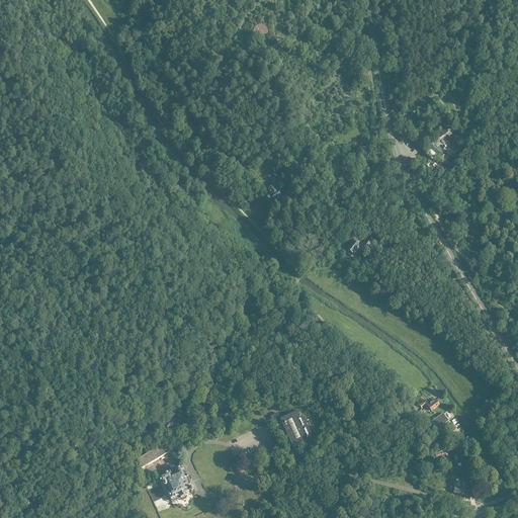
[(454,139),(451,141),(454,148),(462,145),(462,146),(464,144),(461,137),(459,138),(458,136),(454,138),(454,139)]
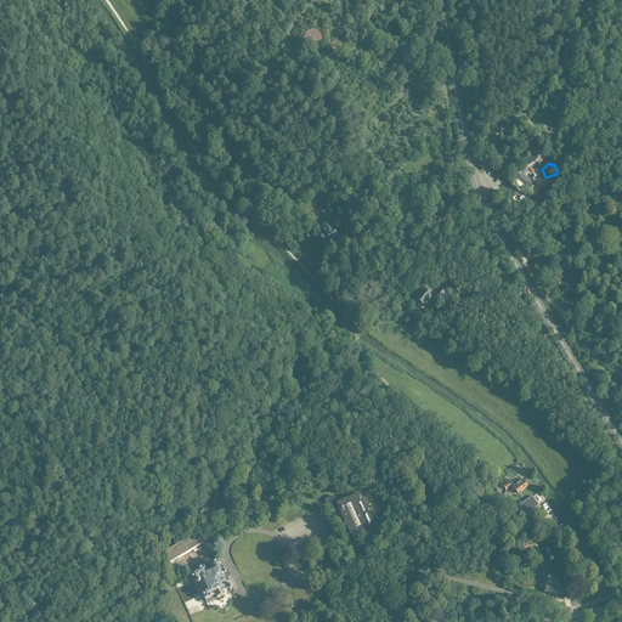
[(527,176),(526,177),(524,175),(522,176),(519,171),(514,177),(516,179),(530,192),(537,184),(532,180),(527,176)]
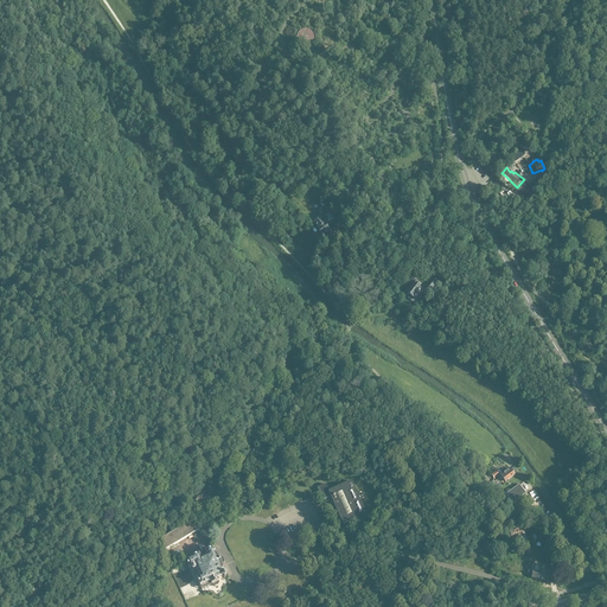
[(320,218),(315,223),(319,229),(318,229),(323,235),(328,230),(321,222),(325,219),(324,218),(325,217),(325,216),(328,212),(325,206),(315,213),(320,218)]
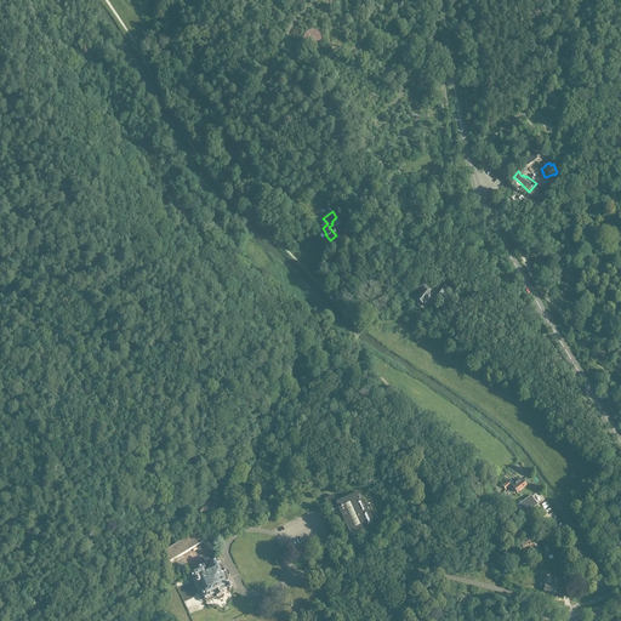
[(442,296),(444,298),(446,296),(450,298),(454,295),(449,291),(449,292),(446,290),(446,289),(443,285),(437,294),(440,297),(442,296)]
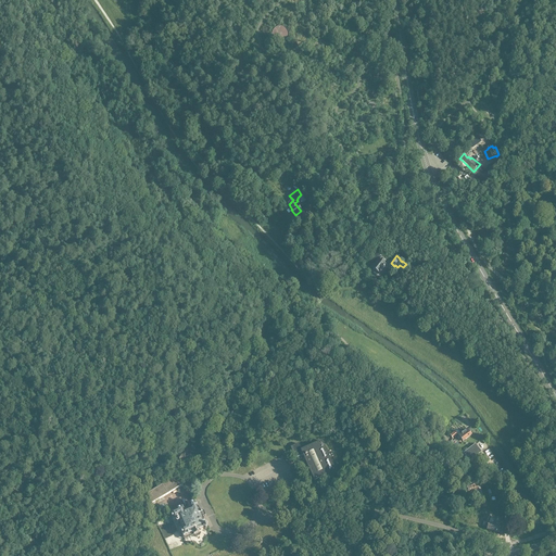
[(378,260),(373,267),(379,274),(386,265),(381,263),(383,261),(380,258),(378,260)]
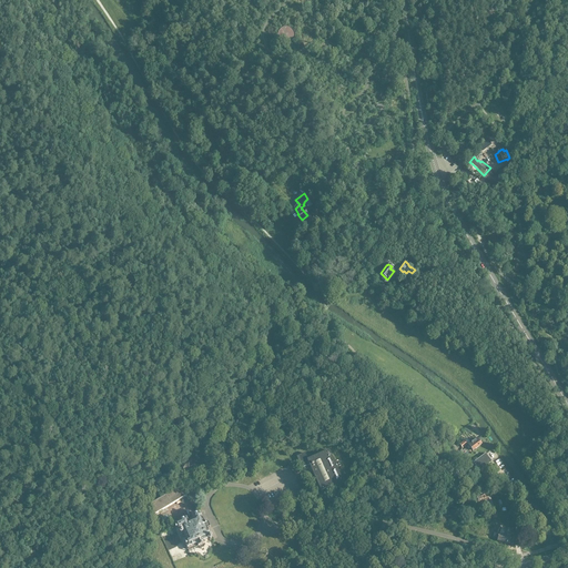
[(468,445),(473,452),(482,445),(477,439),(468,445)]
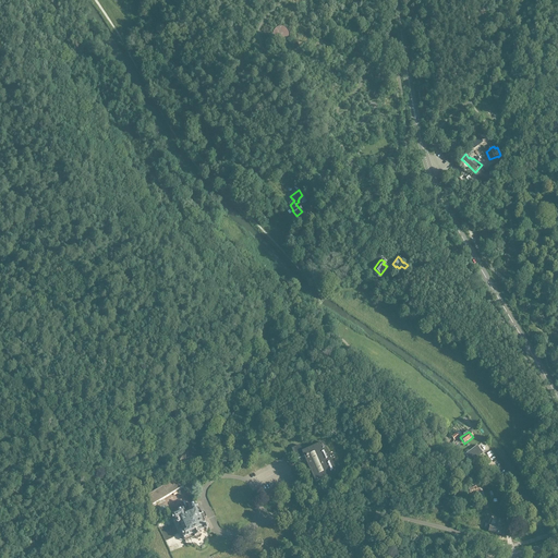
[(303,452),(300,446),(291,449),(296,460),(304,457),(315,483),(337,473),(323,443),(303,452)]
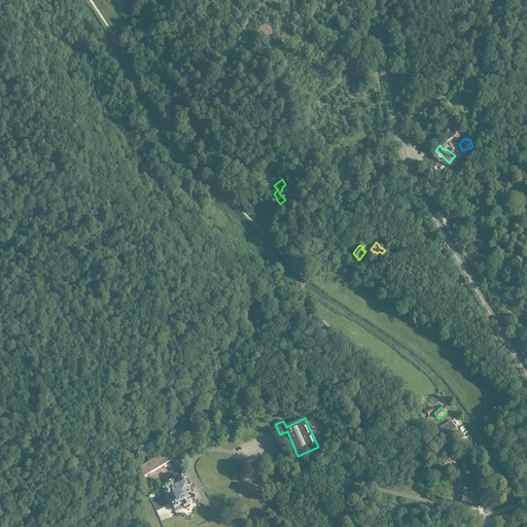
[(167,432),(172,437),(184,426),(179,421),(167,432)]
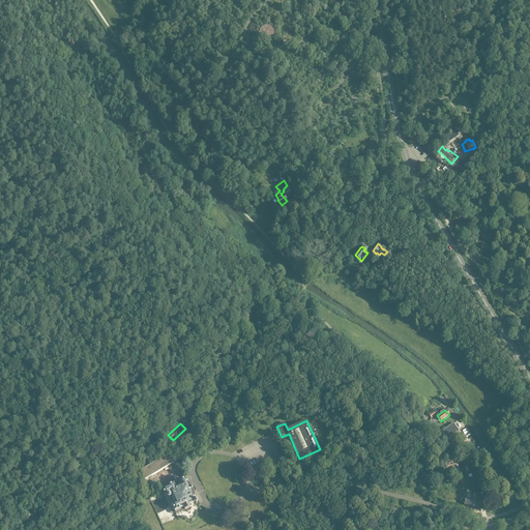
[(442,432),(447,439),(459,431),(453,424),(442,432)]
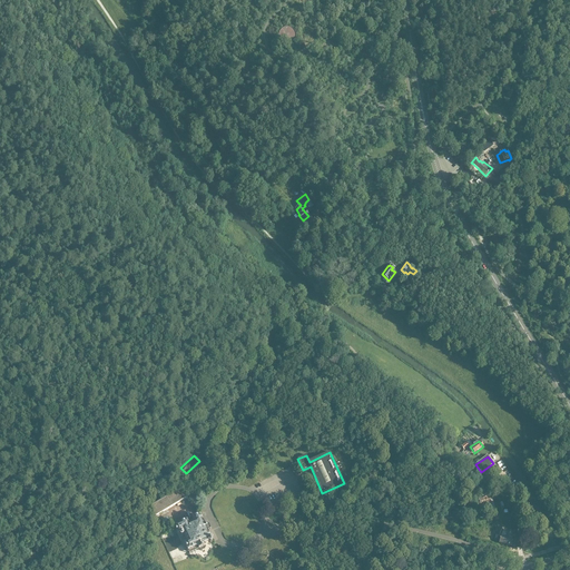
[(204,467),(199,470),(203,474),(204,473),(207,478),(212,474),(207,470),(204,467)]
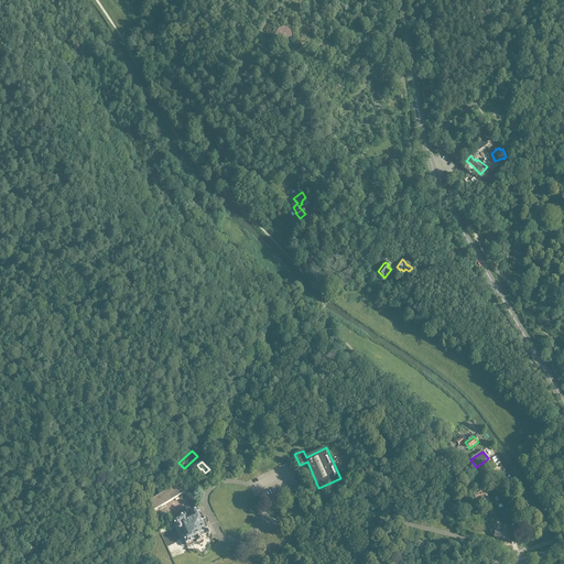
[(145,503),(151,512),(185,491),(181,484),(145,503)]
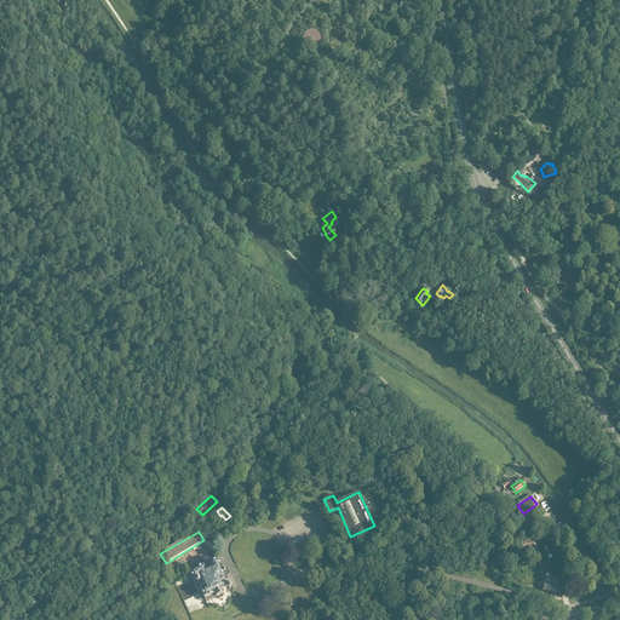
[(523,543),(529,560),(538,556),(532,539),(523,543)]
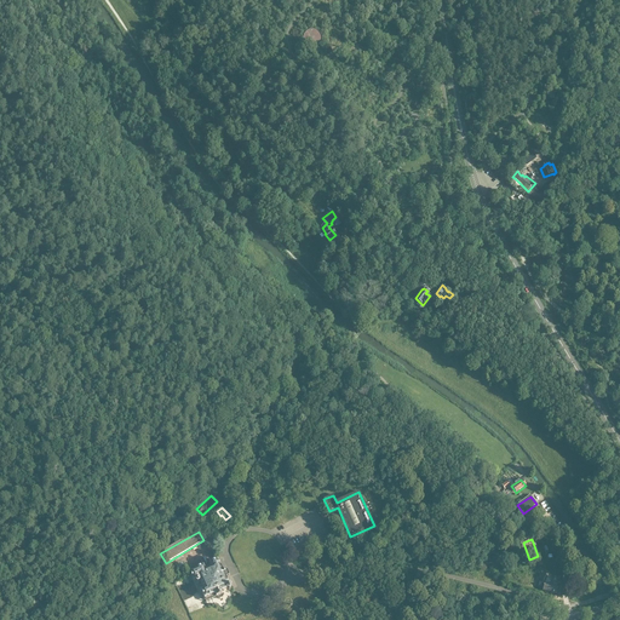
[(201,592),(205,600),(216,595),(217,597),(224,595),(223,591),(227,590),(230,591),(231,586),(229,585),(227,581),(228,581),(225,577),(230,575),(228,569),(223,572),(222,567),(220,568),(218,561),(210,564),(211,569),(206,572),(204,567),(195,570),(195,572),(189,574),(194,583),(196,581),(196,583),(196,584),(197,584),(199,584),(200,583),(204,590),(201,592)]
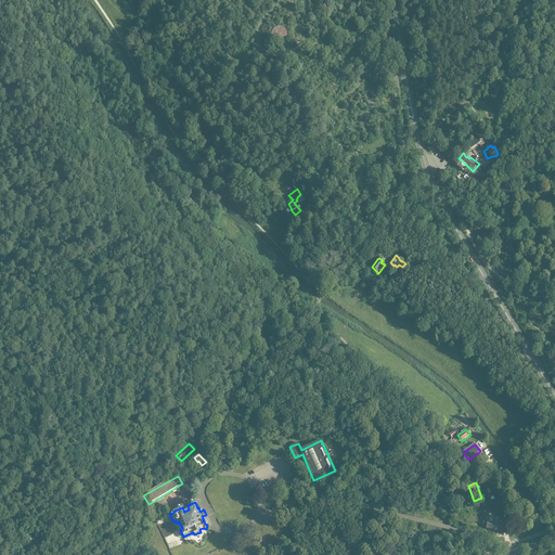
[(499,525),(500,519),(493,517),(490,516),(488,523),(488,521),(486,529),(498,532),(500,526),(499,525)]
